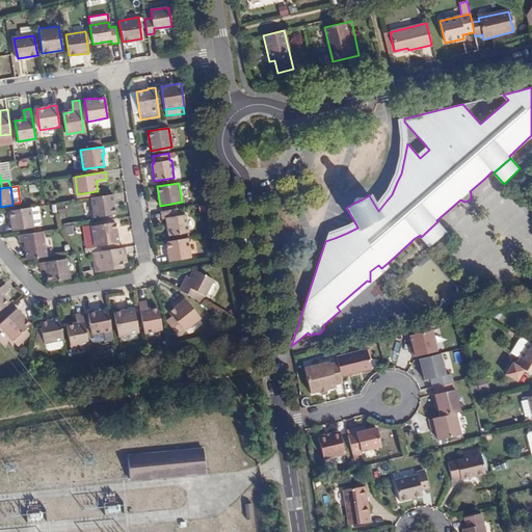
[(113,202),(112,194),(97,196),(91,197),(95,217),(114,214),(112,202),(113,202)]
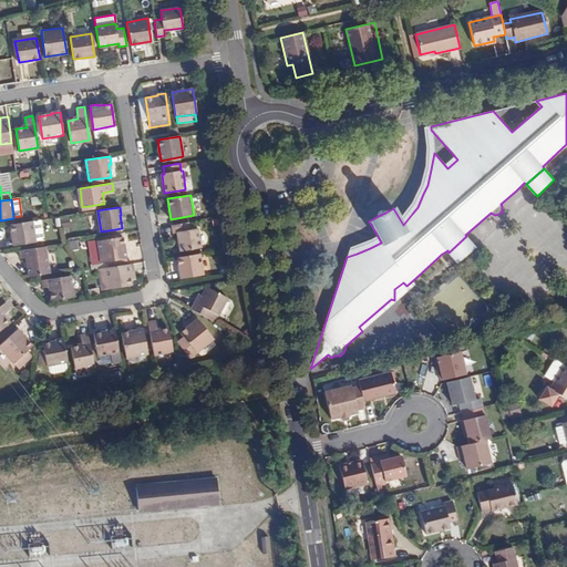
[(33,220),(11,225),(14,246),(35,241),(33,220)]
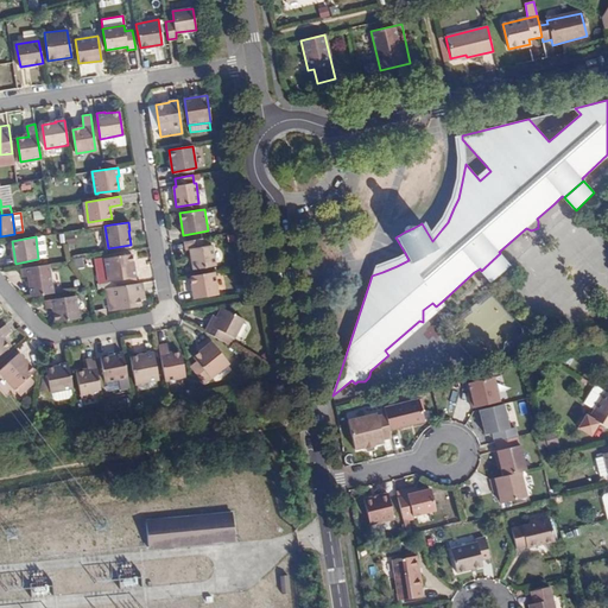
[(204,246),(203,239),(184,242),(185,249),(191,248),(195,270),(216,266),(213,245),(204,246)]
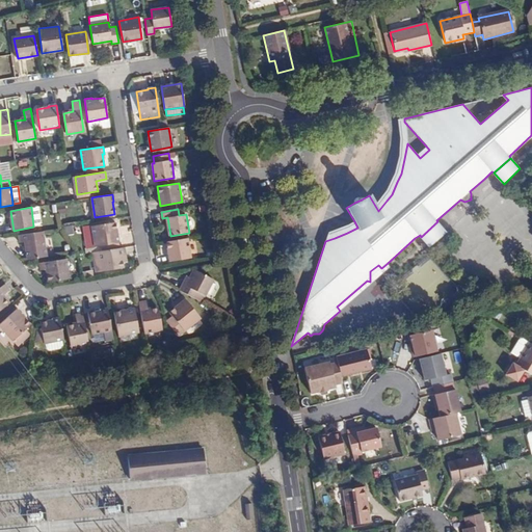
[(437,221),(421,237),(430,246),(447,232),(437,221)]
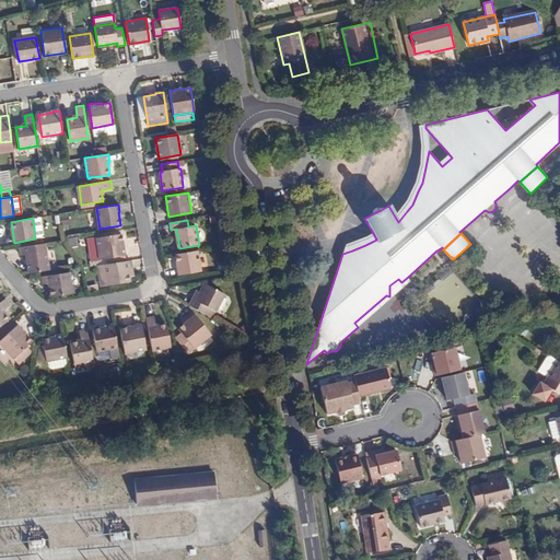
[(123,234),(102,237),(98,238),(101,260),(117,258),(117,257),(126,255),(123,234)]
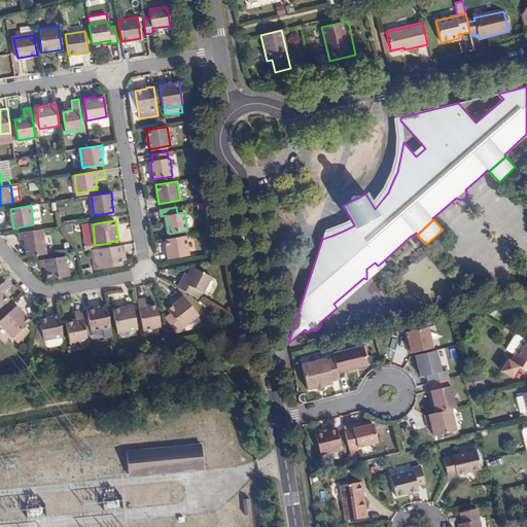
[(35,231),(19,233),(20,240),(24,240),(27,257),(46,254),(43,237),(36,238),(35,231)]
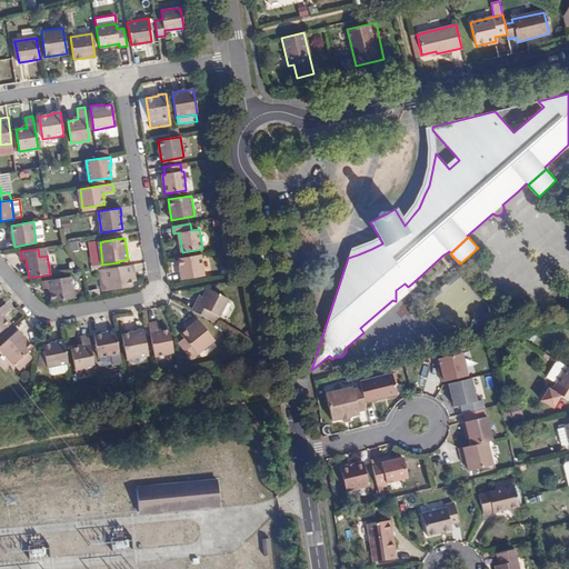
[(201,255),(179,259),(182,280),(205,276),(201,255)]
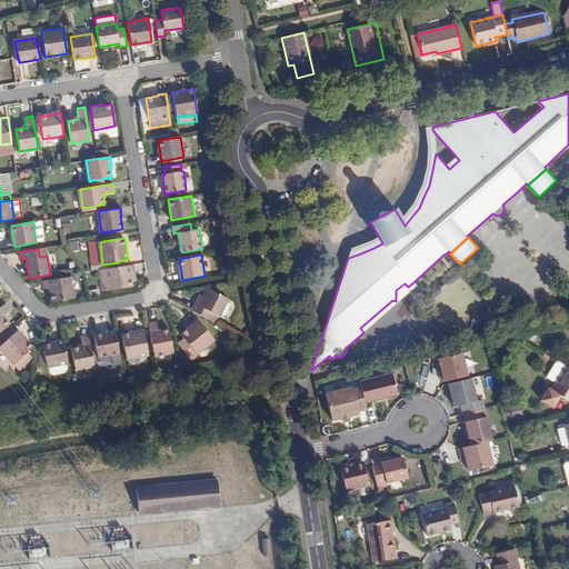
[(131,271),(130,265),(100,270),(102,291),(132,287),(130,272),(131,271)]
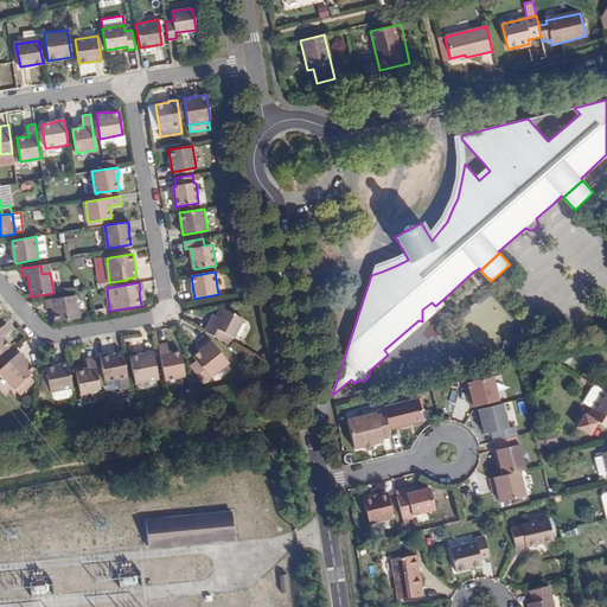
[(52,300),(56,323),(80,319),(85,318),(83,308),(77,310),(76,296),(52,300)]
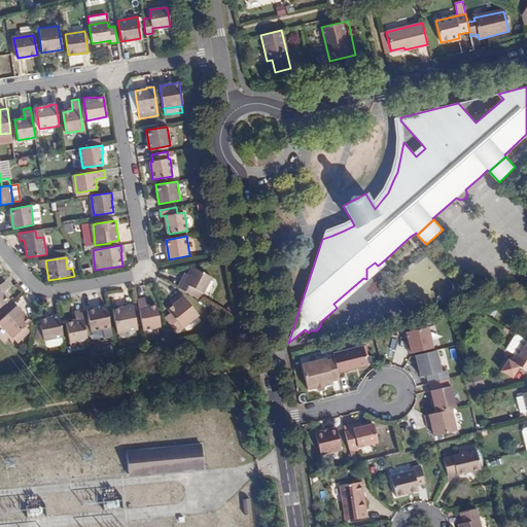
[(334,304),(337,308),(359,288),(387,265),(384,260),(378,266),(375,262),(366,269),(366,279),(363,278),(334,304)]
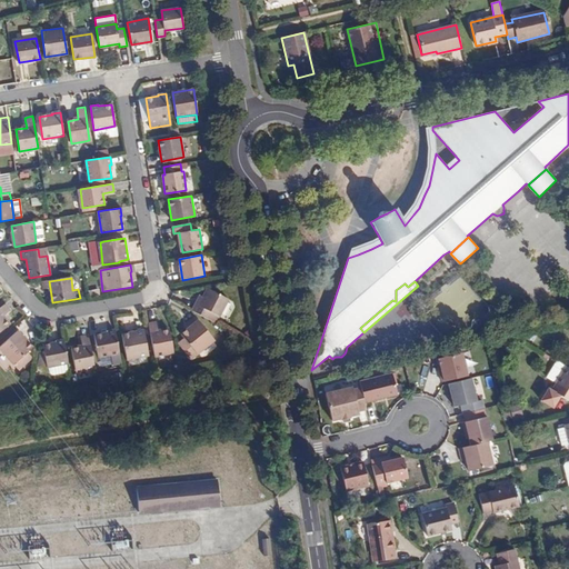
[(191,311),(215,323),(227,300),(209,291),(200,307),(195,305),(191,311)]
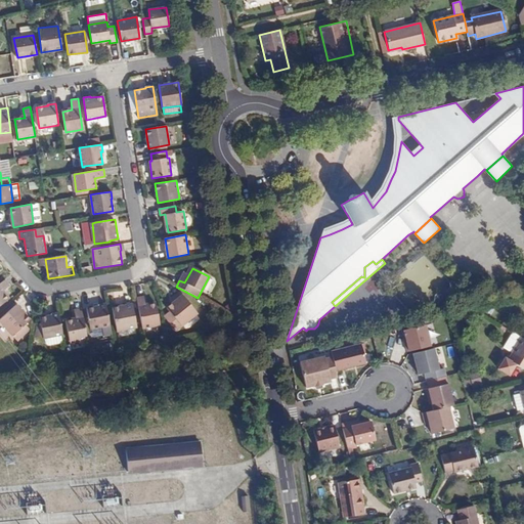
[(9,287),(5,279),(2,281),(0,282),(0,305),(8,300),(2,292),(9,287)]
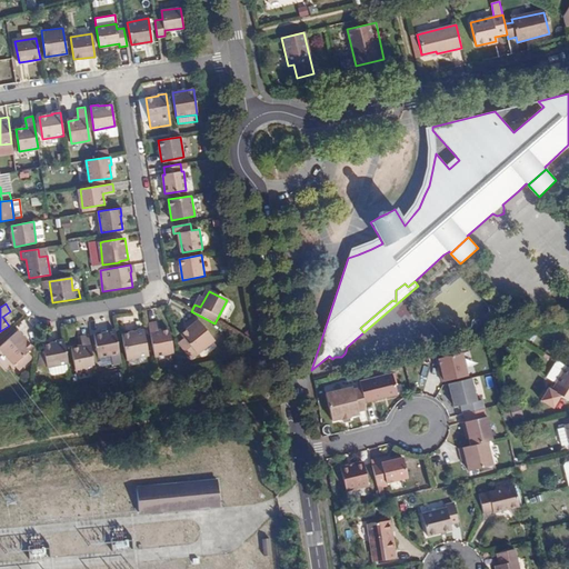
[(213,340),(198,320),(181,335),(196,355),(213,340)]
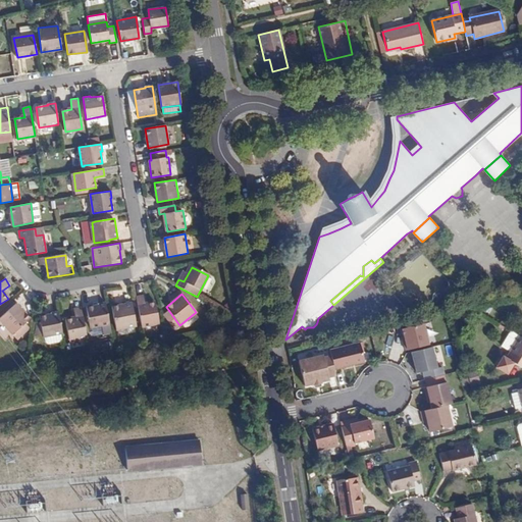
[(138,309),(156,305),(155,302),(145,304),(143,296),(136,297),(138,309)]
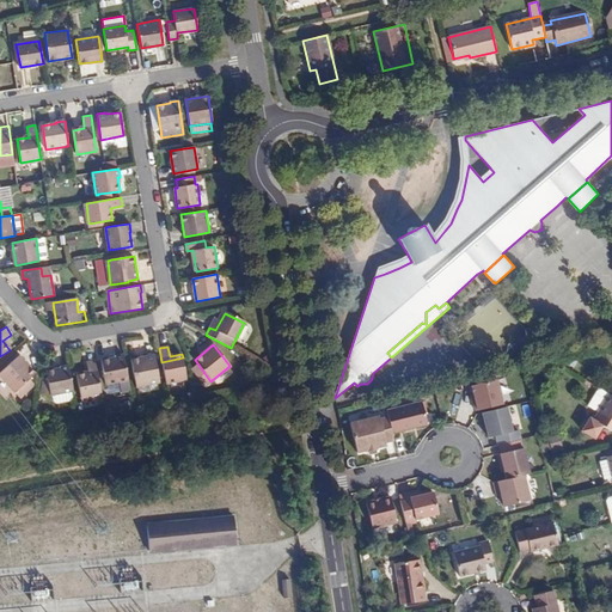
[(104,373),(127,369),(123,355),(115,356),(116,359),(102,361),(104,373)]
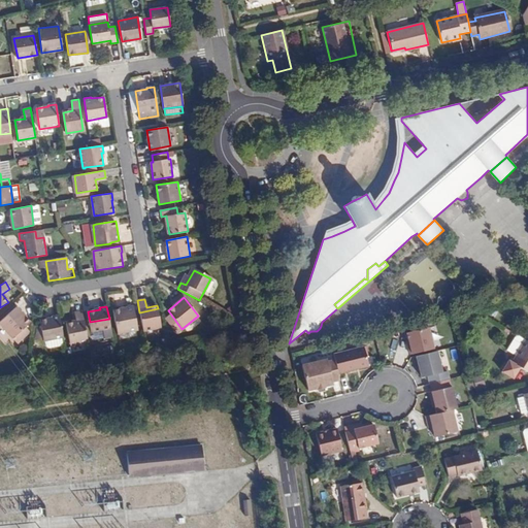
[(114,318),(134,314),(133,306),(113,310),(114,318)]
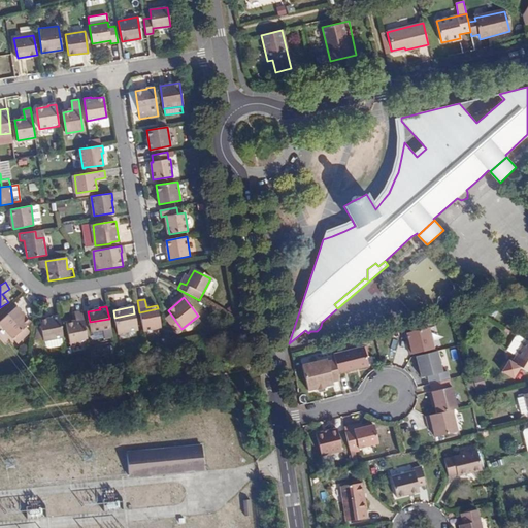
[(0,323),(0,325),(17,344),(30,334),(25,328),(30,324),(18,308),(0,323)]
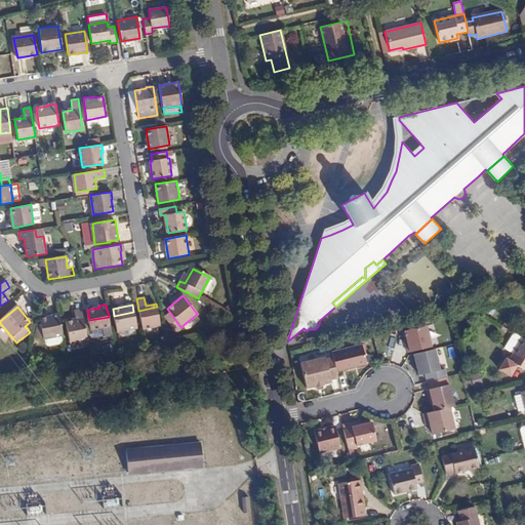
[(159,324),(157,307),(138,311),(142,327),(159,324)]
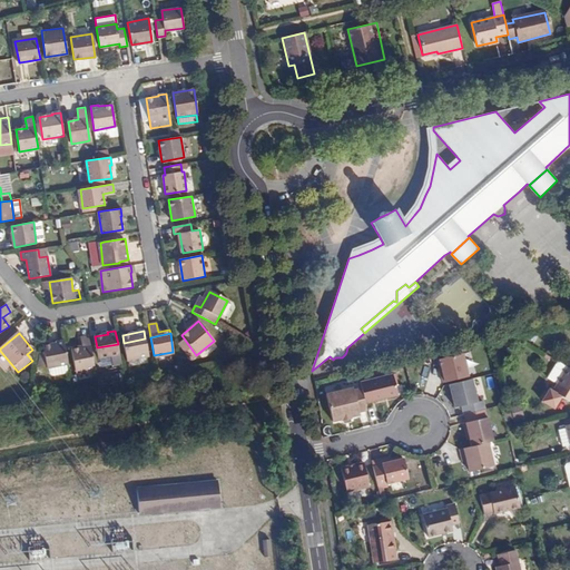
[(71,353),(91,349),(88,336),(81,337),(82,347),(70,350),(71,353)]
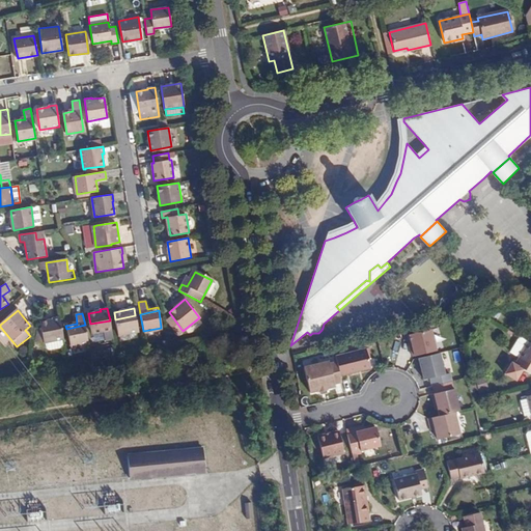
[(138,332),(135,315),(115,319),(118,336),(138,332)]
